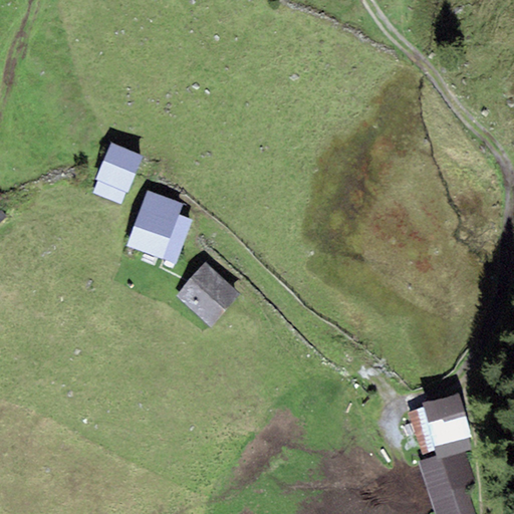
[(95,181),(97,181),(92,194),(120,205),(125,193),(127,193),(143,156),(110,143),(95,181)]
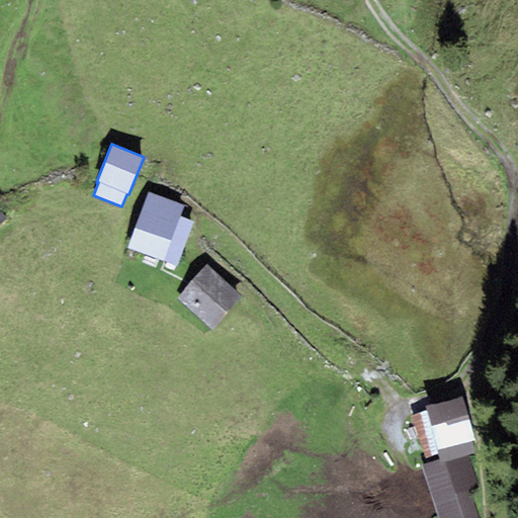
[(184,205),(149,192),(126,248),(163,261),(176,266),(193,222),(180,217),(184,205)]
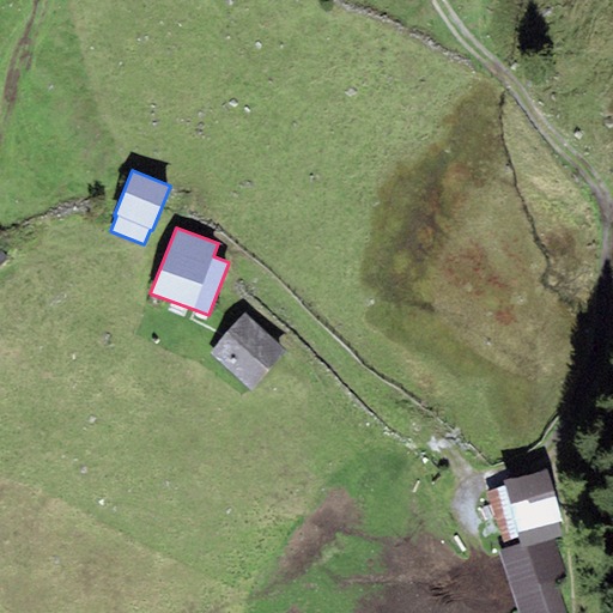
[(285,351),(244,314),(210,352),(250,389),(285,351)]
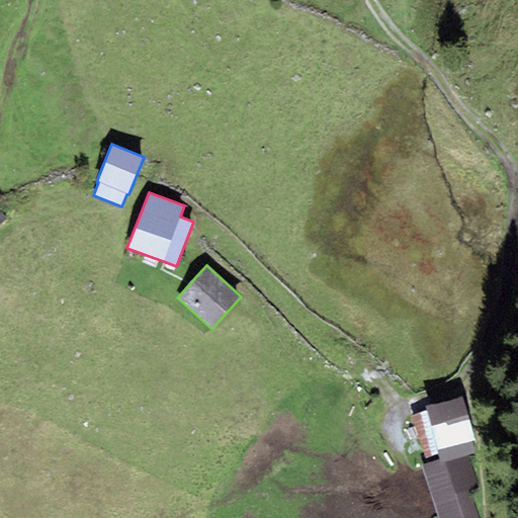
[(461,397),(427,407),(428,412),(414,417),(428,463),(439,459),(440,462),(468,453),(473,452),(470,442),(475,440),(461,397)]
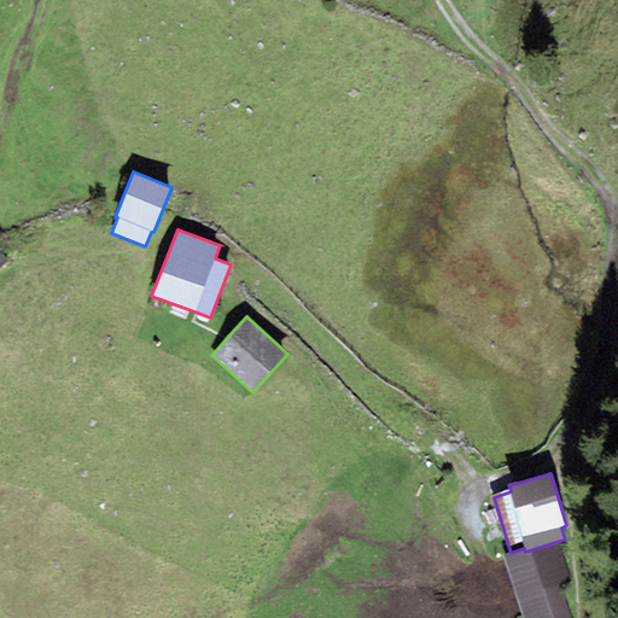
[(570,576),(559,541),(525,552),(524,548),(511,553),(505,554),(524,617),(570,617),(558,579),(570,576)]
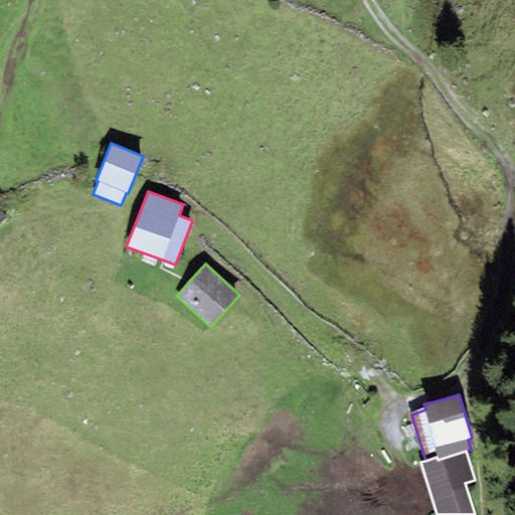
All buildings are outlined.
